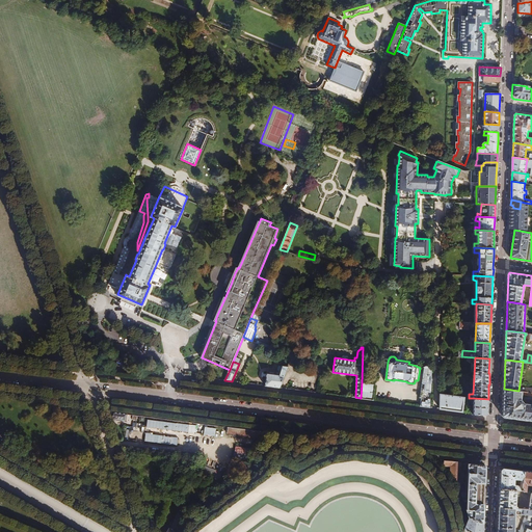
[(280,388),(288,366),(283,364),(283,365),(280,364),(275,374),(267,373),(265,386),(280,388)]
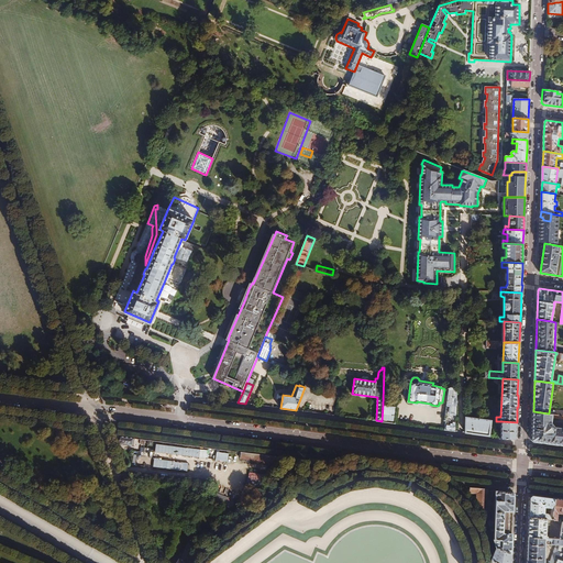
[(445,430),(455,431),(455,421),(456,390),(449,389),(444,420),(446,421),(445,430)]
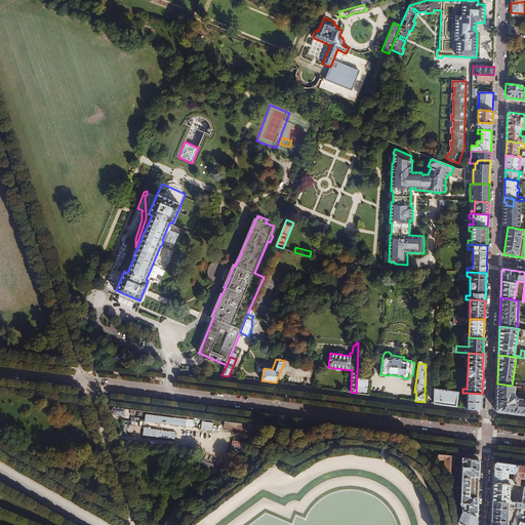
[(370,379),(357,377),(356,393),(368,395),(370,379)]
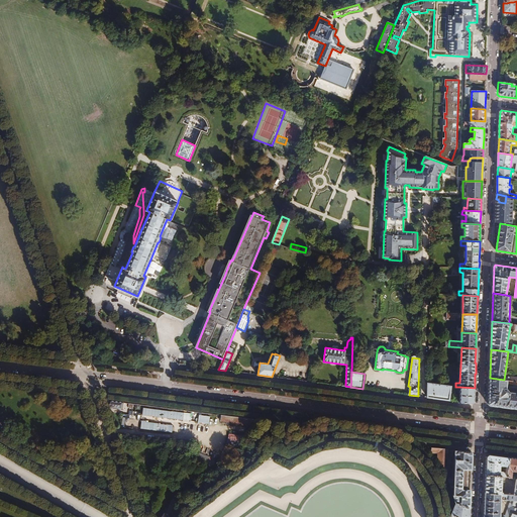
[(504,380),(490,378),(489,404),(490,405),(501,407),(512,409),(512,408),(516,408),(516,381),(510,381),(509,384),(516,385),(516,393),(509,392),(506,388),(507,380),(506,380),(504,380)]
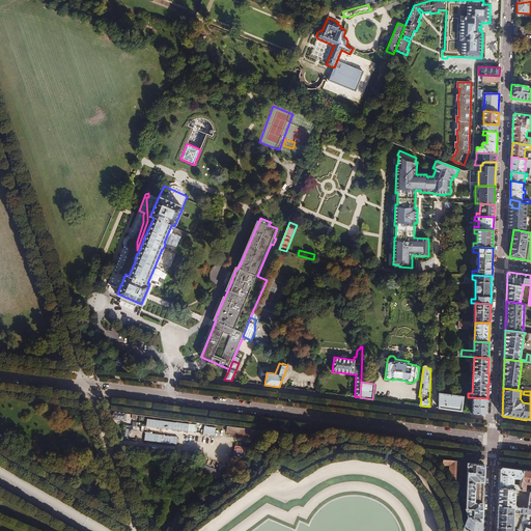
[(440,393),(439,408),(454,410),(462,411),(463,402),(465,403),(465,397),(440,393)]
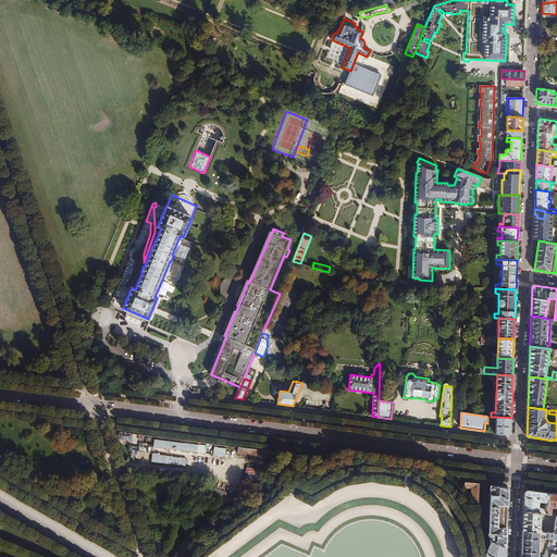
[(510,434),(511,418),(496,417),(495,434),(510,434)]
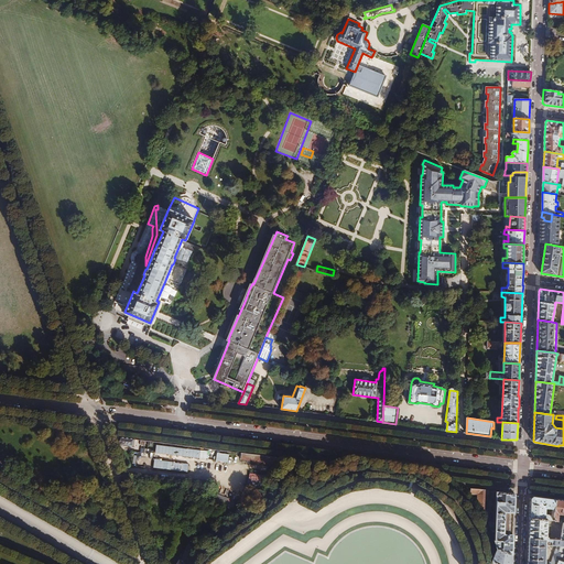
[(118,446),(132,447),(133,438),(115,436),(118,446)]
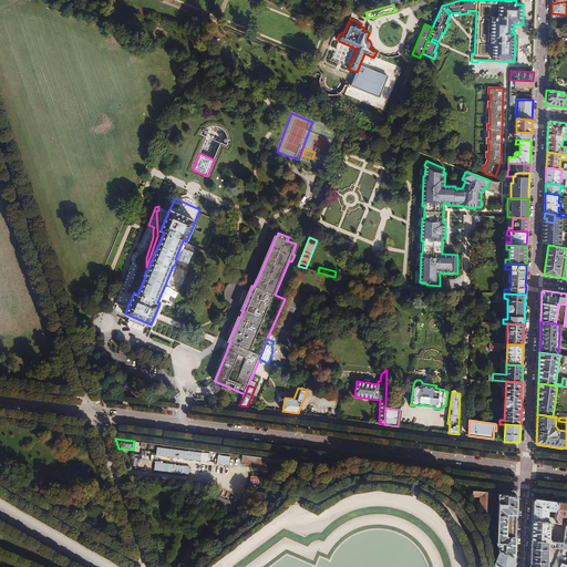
[(155,449),(155,456),(200,461),(200,452),(155,449)]
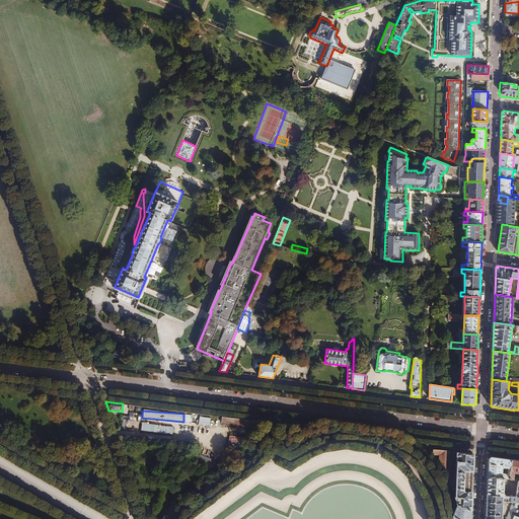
[(173,427),(140,424),(141,414),(134,413),(133,420),(140,420),(139,431),(172,434),(173,427)]
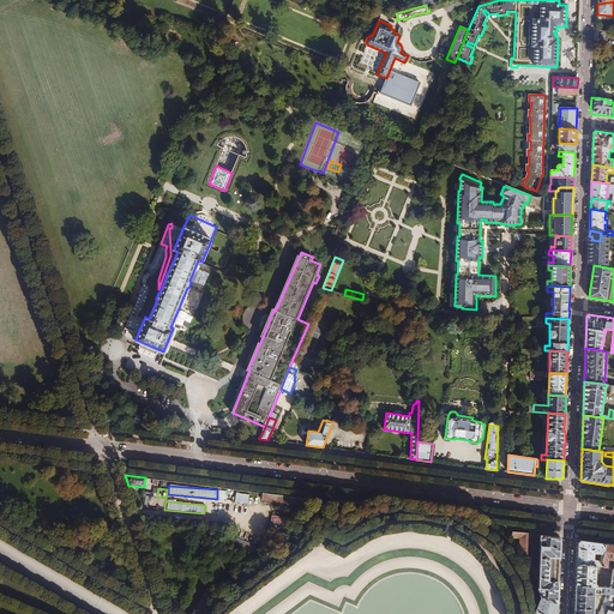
[(301,505),(302,498),(262,492),(262,500),(294,504),(301,505)]
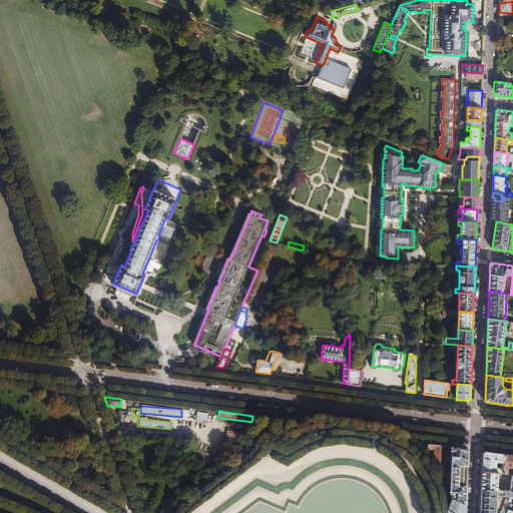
[(434,450),(434,459),(440,470),(441,470),(441,445),(420,442),(427,449),(434,450)]
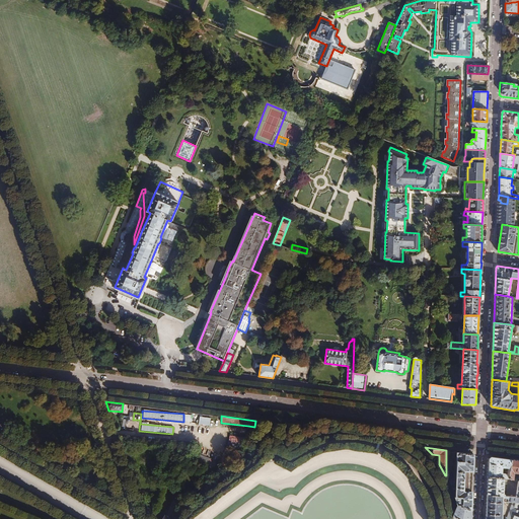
[(457,504),(471,510),(472,492),(468,492),(468,471),(473,471),(473,454),(456,452),(456,479),(448,480),(450,483),(453,489),(455,489),(455,499),(457,504)]
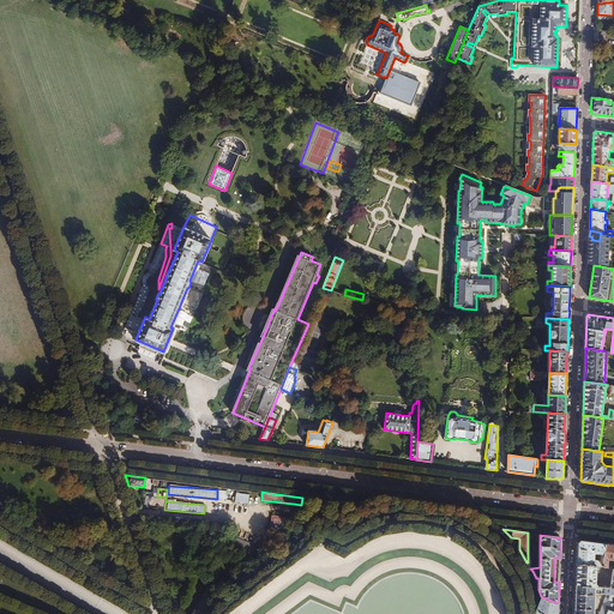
[(603,564),(603,561),(606,543),(581,540),(577,542),(577,564),(595,565),(602,566),(603,564)]
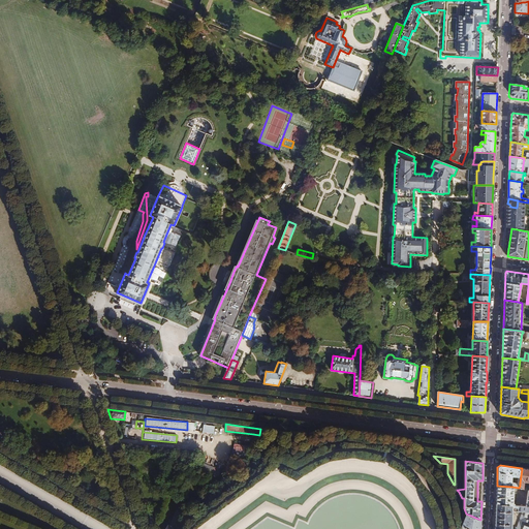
[(528,468),(522,468),(520,484),(520,486),(519,488),(524,489),(525,483),(523,483),(524,481),(528,481),(528,486),(528,488),(527,488),(527,490),(528,490),(528,468)]
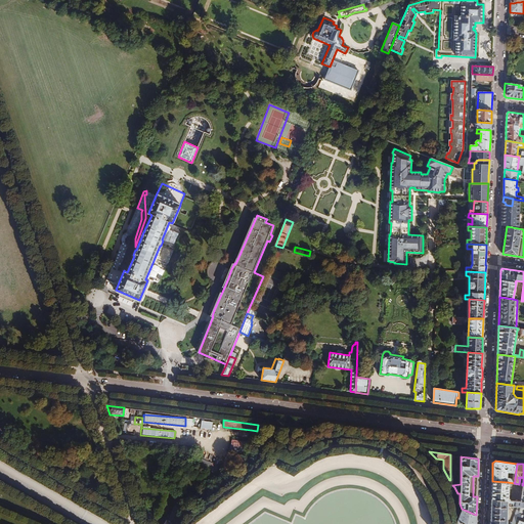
[(492,481),(491,499),(507,500),(508,482),(492,481)]
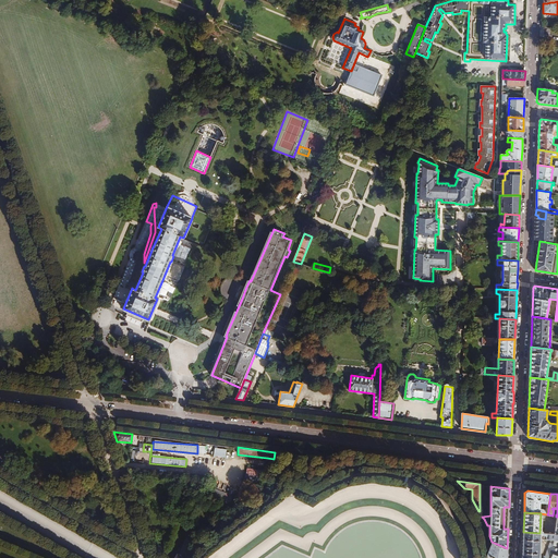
[(523,532),(521,557),(547,557),(550,553),(553,546),(554,544),(552,543),(546,556),(545,555),(543,557),(538,557),(541,538),(555,540),(557,534),(555,534),(546,534),(543,533),(540,533),(523,532)]
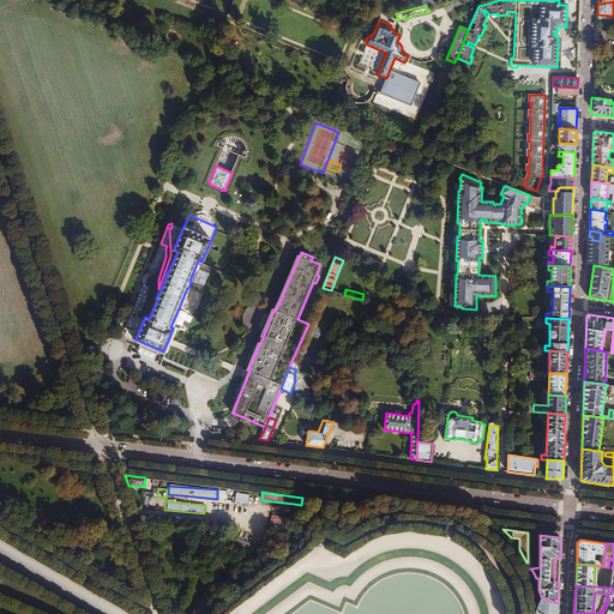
[(542,613),(558,613),(558,603),(541,596),(536,612),(542,613)]
